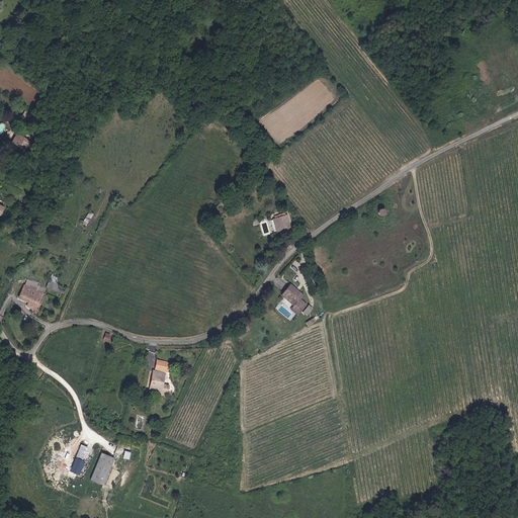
[(16,137),(10,147),(20,153),(26,144),(16,137)]
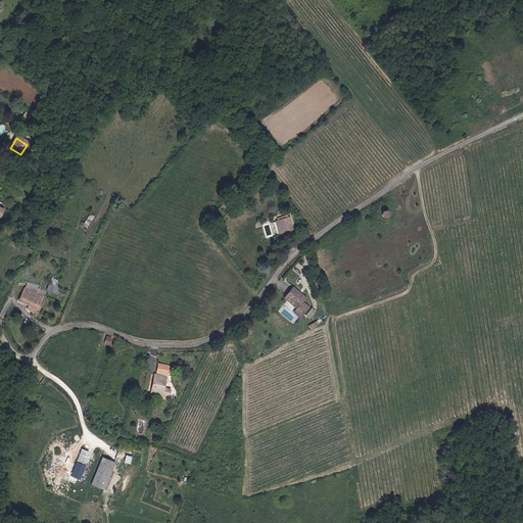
[(20,154),(22,155),(29,146),(27,145),(20,154)]
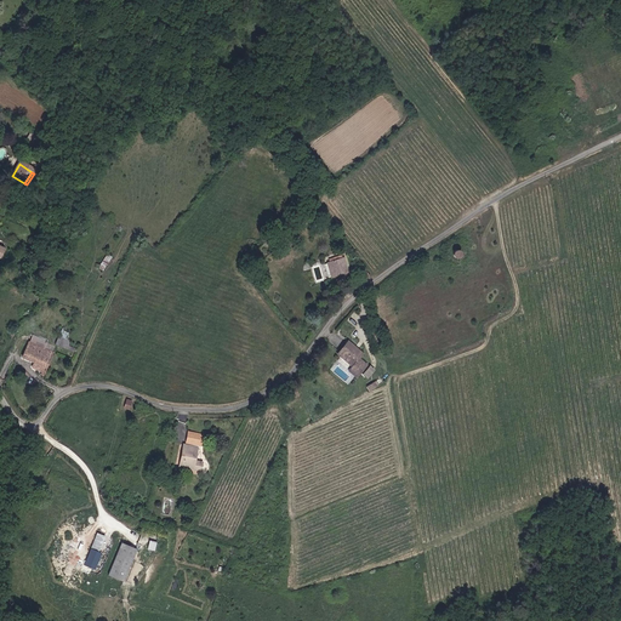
[(106,254),(100,268),(106,271),(112,256),(106,254)]
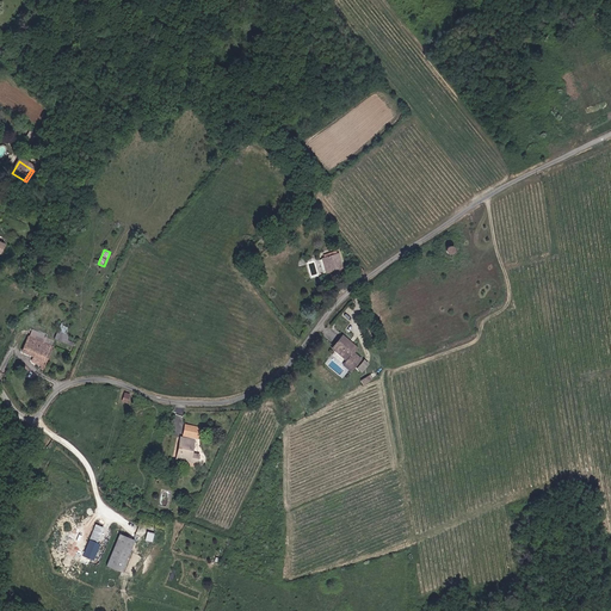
[(339,252),(323,255),(327,272),(345,266),(339,252)]
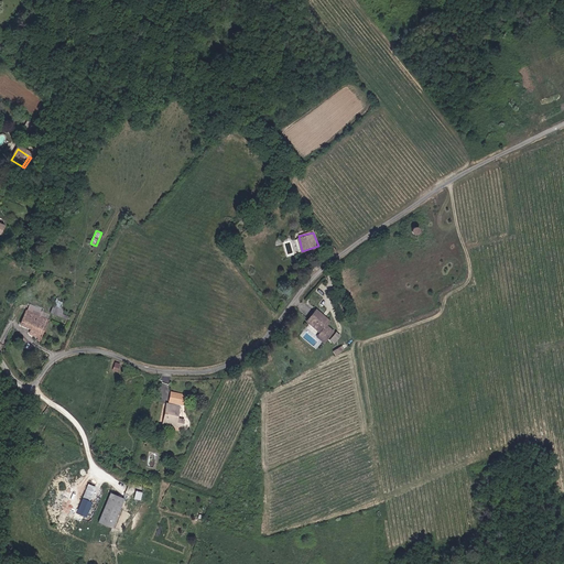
[(55,301),(51,312),(67,318),(69,312),(60,307),(61,303),(55,301)]
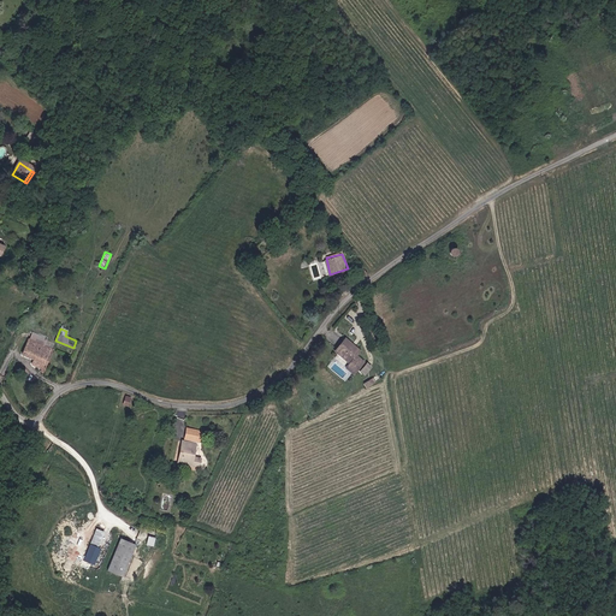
[(48,338),(33,331),(23,354),(34,359),(31,363),(46,369),(55,349),(45,344),(48,338)]
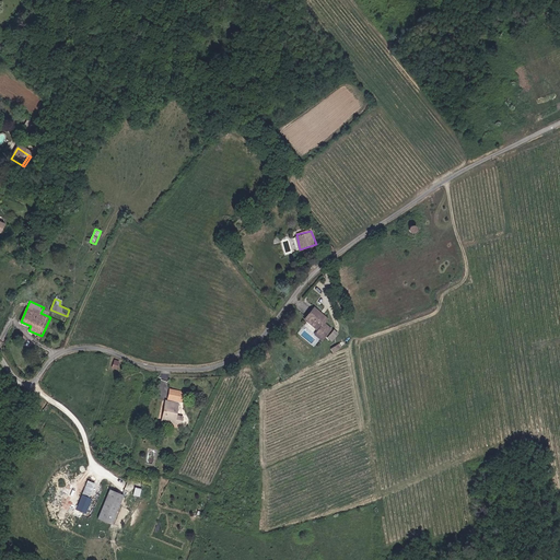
[(328,318),(315,307),(306,318),(319,328),(315,335),(322,340),(331,328),(325,323),(328,318)]
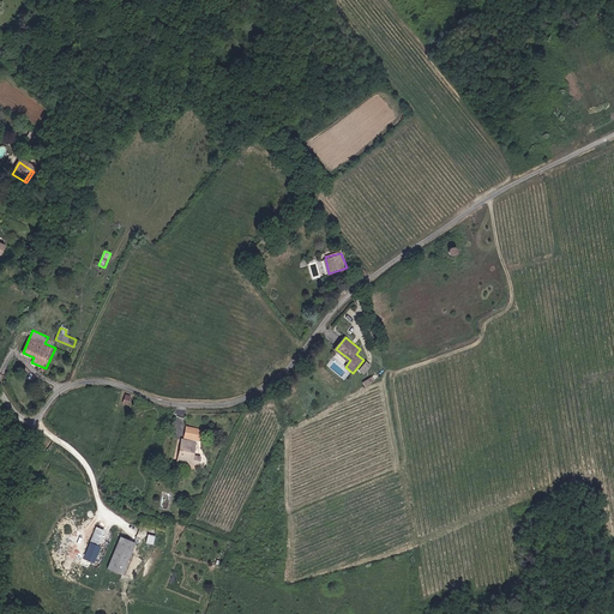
[(373,377),(363,383),(366,386),(375,381),(373,377)]
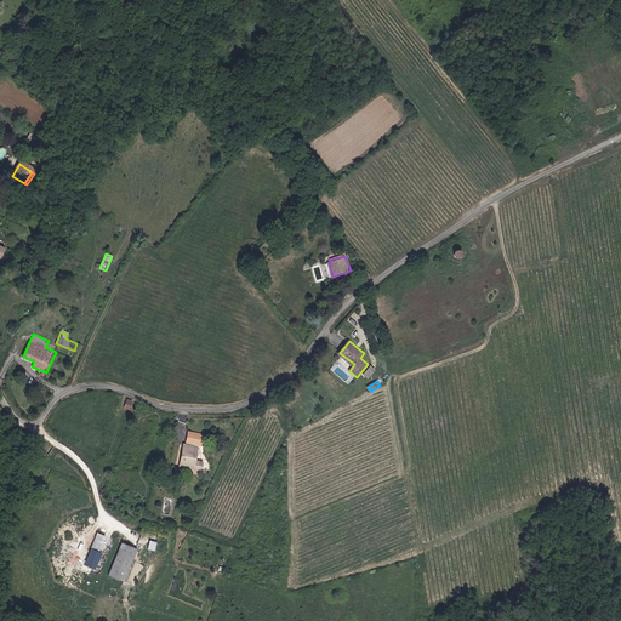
[(206,433),(189,429),(187,442),(203,445),(206,433)]
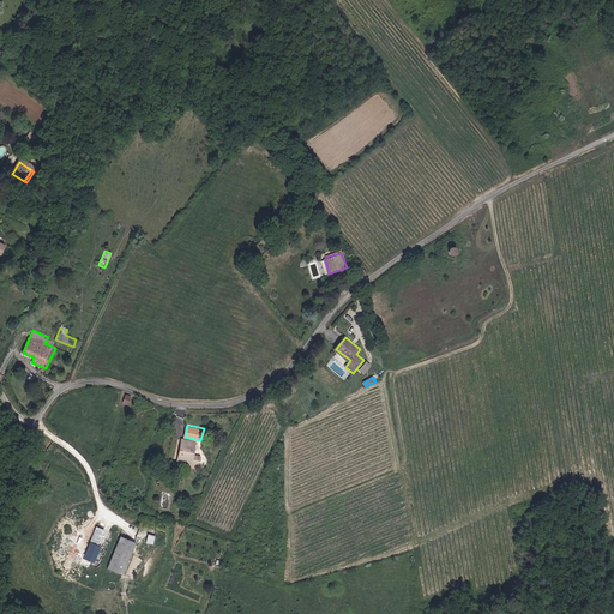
[(194,443),(184,440),(180,453),(179,453),(178,461),(198,465),(200,457),(192,456),(194,443)]
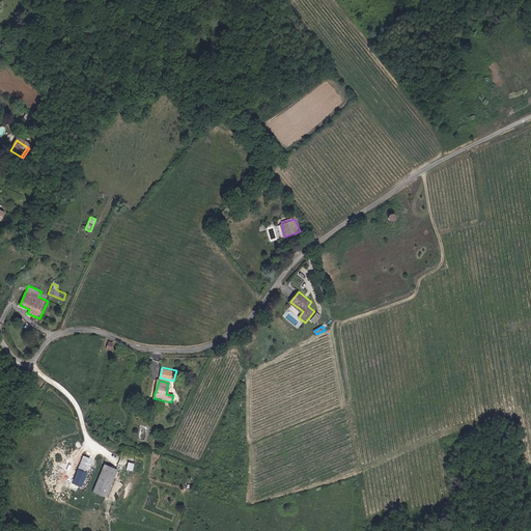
[(83,453),(70,479),(78,483),(90,457),(83,453)]
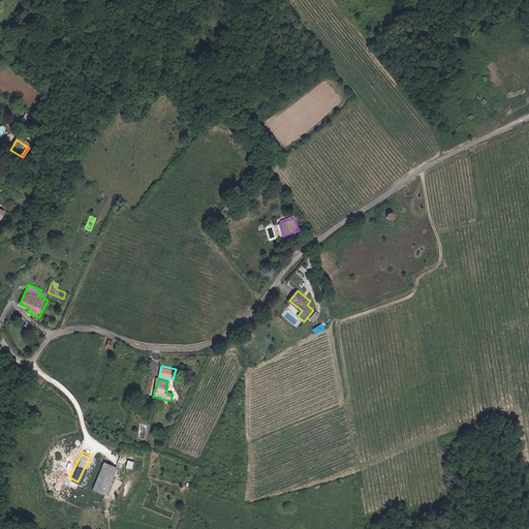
[(127,460),(125,466),(132,468),(134,461),(127,460)]
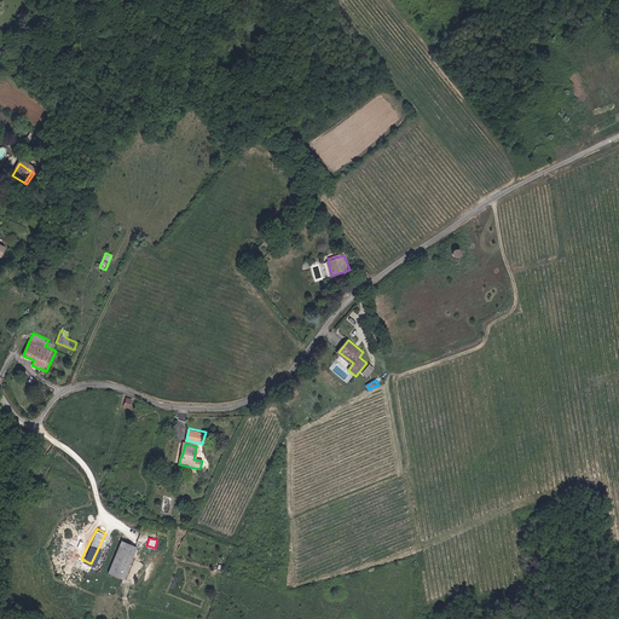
[(120,539),(104,571),(119,578),(134,547),(120,539)]
